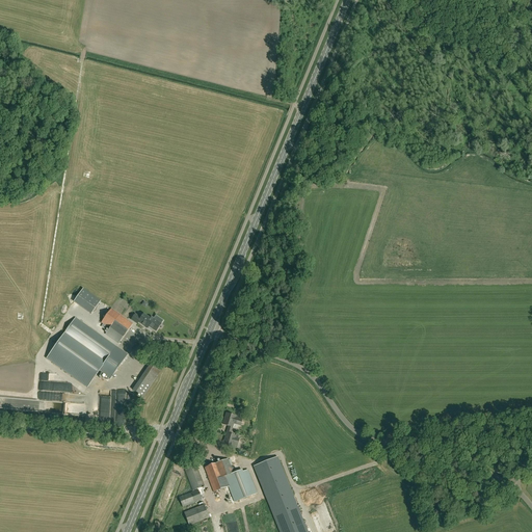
[(118,344),(133,324),(111,310),(102,323),(110,328),(105,335),(118,344)]
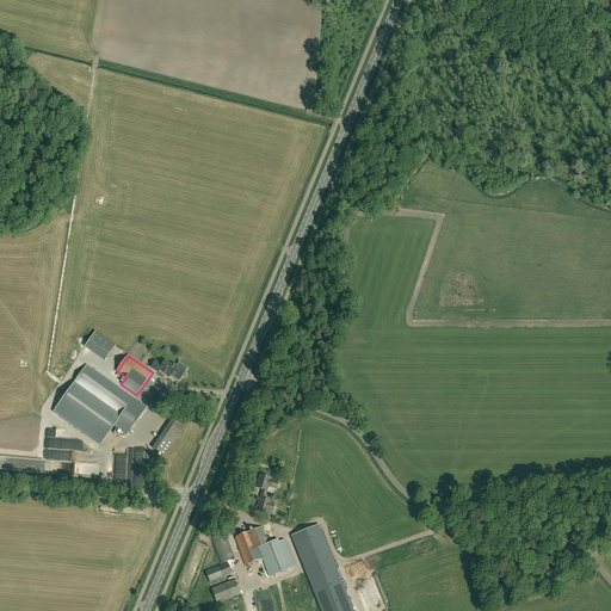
[(165,360),(162,365),(155,360),(150,368),(158,372),(160,370),(170,377),(171,375),(176,368),(165,360)]
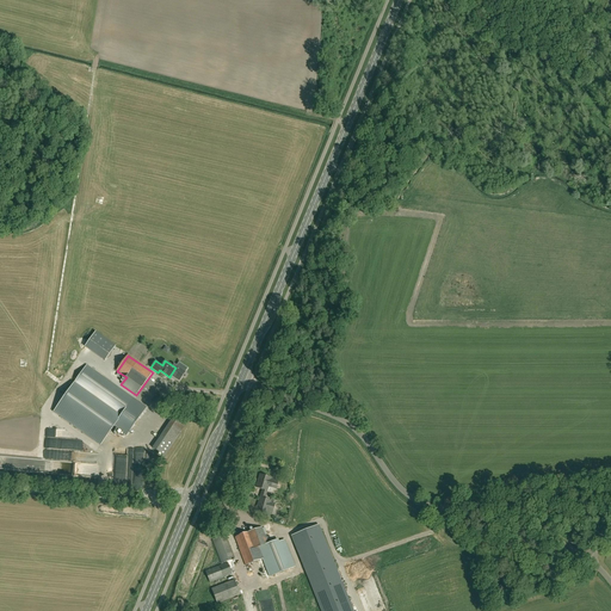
[(100,445),(104,440),(117,421),(131,431),(140,419),(127,409),(134,399),(87,365),(54,412),(100,445)]
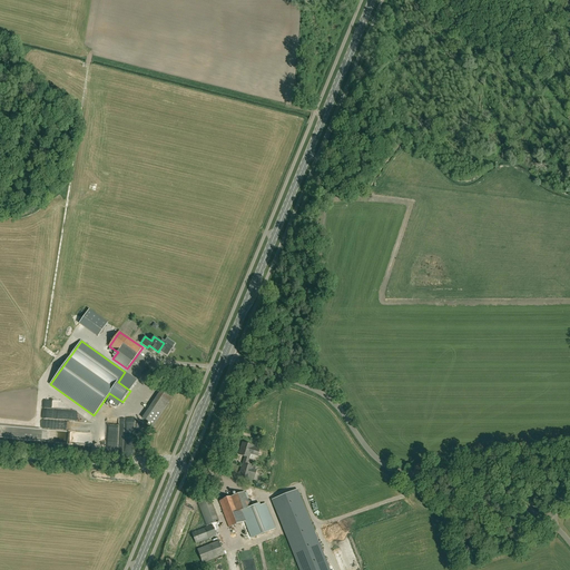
[(164,343),(159,350),(167,355),(173,347),(165,342),(164,343)]
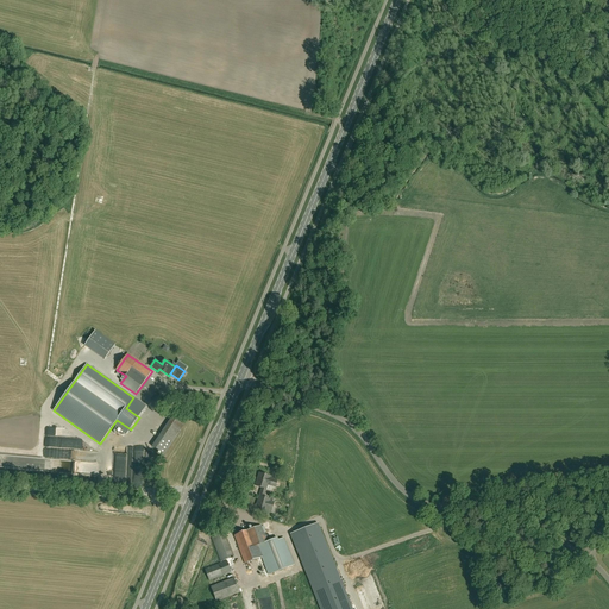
[(163,454),(171,444),(183,426),(171,419),(151,447),(163,454)]
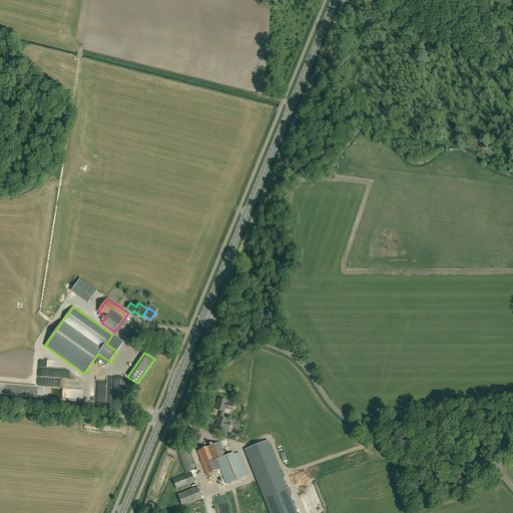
[(24,372),(30,376),(35,369),(30,365),(24,372)]
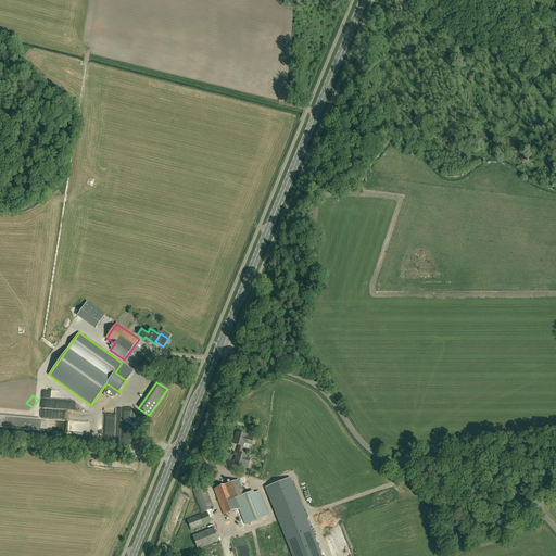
[(237,432),(234,444),(239,445),(238,450),(242,451),(244,442),(244,441),(242,440),(243,438),(240,438),(242,433),(237,432)]
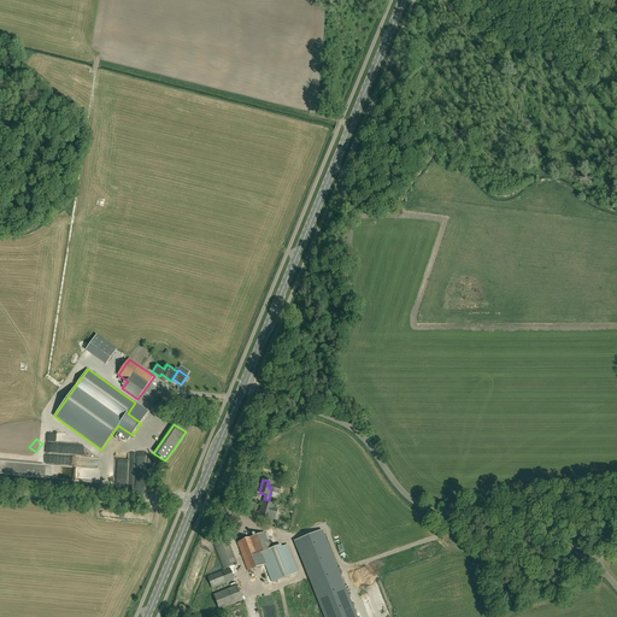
[(269,481),(266,486),(270,486),(269,488),(271,489),(271,491),(278,493),(281,487),(272,485),(274,482),(269,481)]
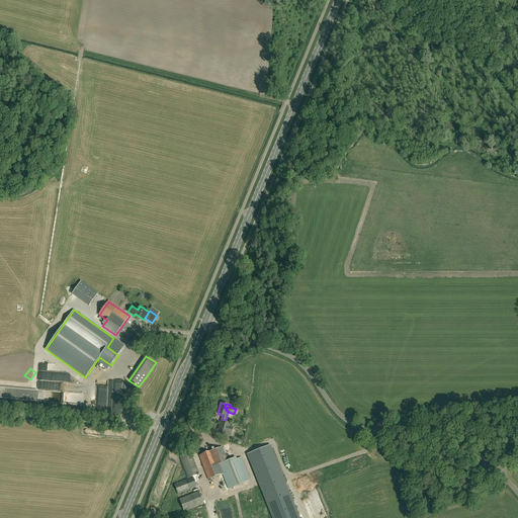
[(193,427),(198,409),(193,408),(189,426),(193,427)]
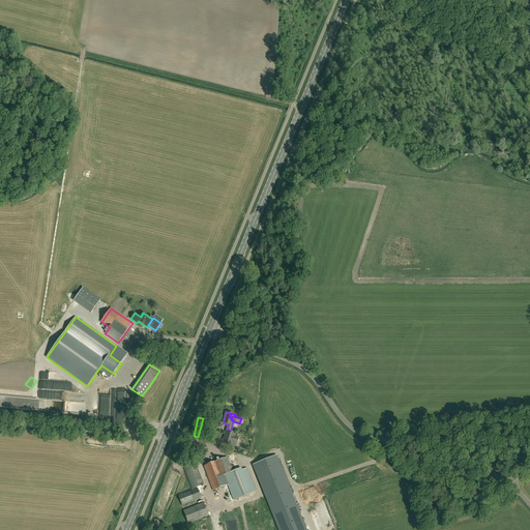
[(227,429),(223,443),(231,446),(235,447),(236,443),(238,438),(234,436),(235,435),(230,433),(231,430),(227,429)]
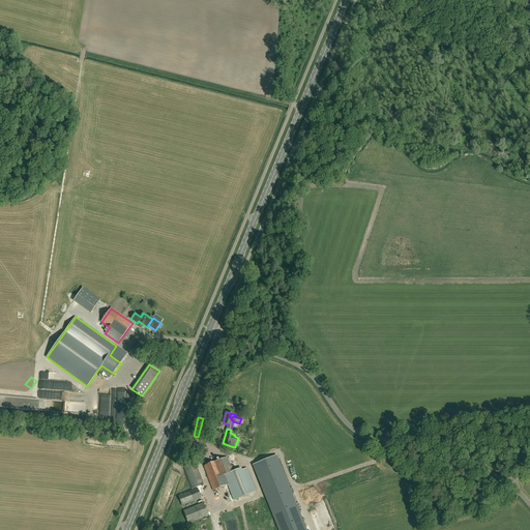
[(305,529),(275,453),(252,463),(278,529),(305,529)]
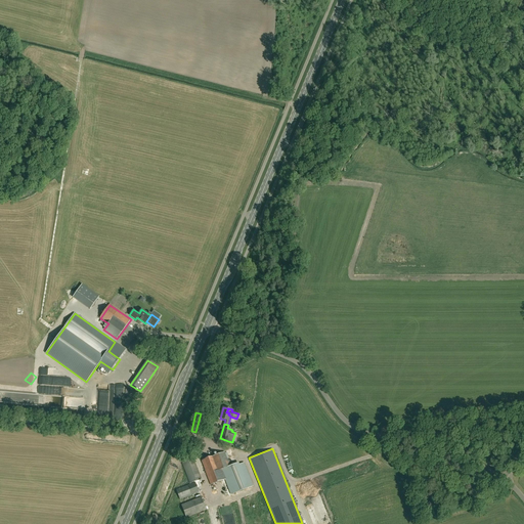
[(224,452),(202,461),(206,472),(206,473),(211,485),(221,481),(224,479),(230,495),(253,486),(244,463),(239,465),(238,463),(231,466),(228,459),(227,455),(226,455),(224,452)]
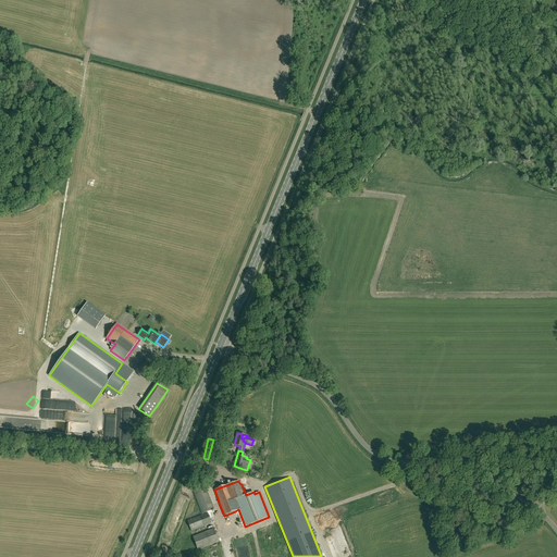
[(208,511),(213,509),(209,495),(206,486),(194,491),(202,515),(187,521),(192,531),(211,523),(208,514),(208,511)]
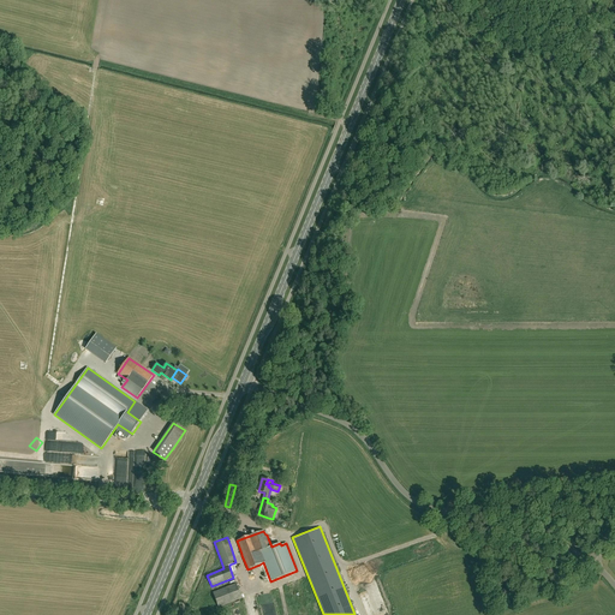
[(193,562),(191,568),(199,572),(203,566),(193,562)]
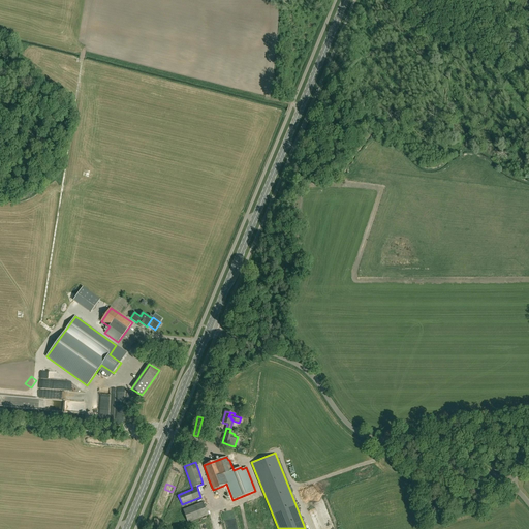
[(188,523),(208,515),(204,502),(183,509),(188,523)]
